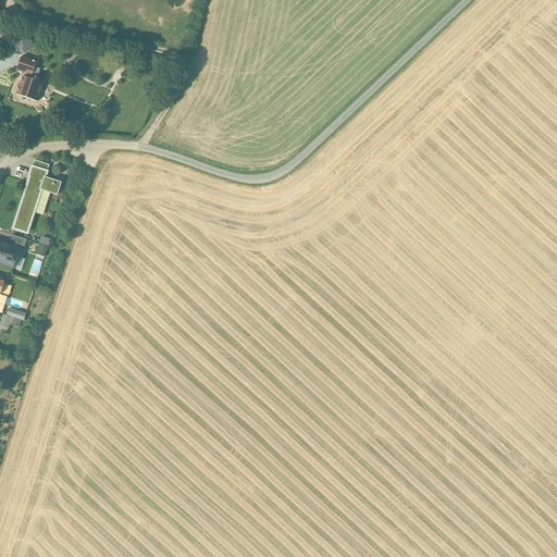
[(101,22),(94,21),(91,33),(99,34),(101,22)]
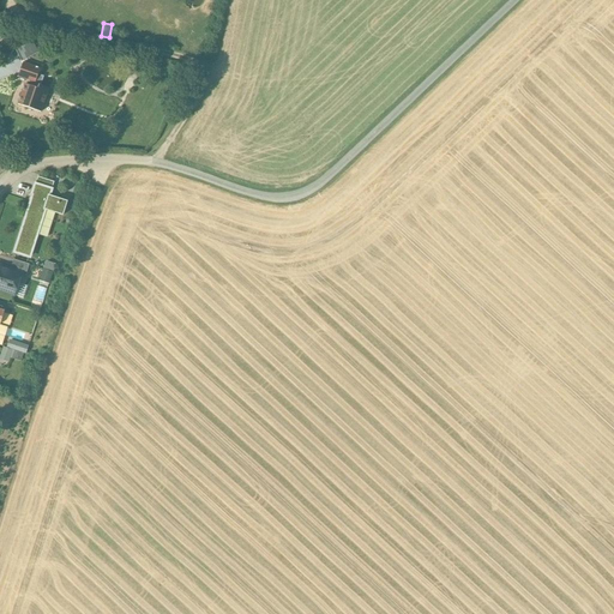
[(17,47),(23,60),(41,52),(35,40),(17,47)]
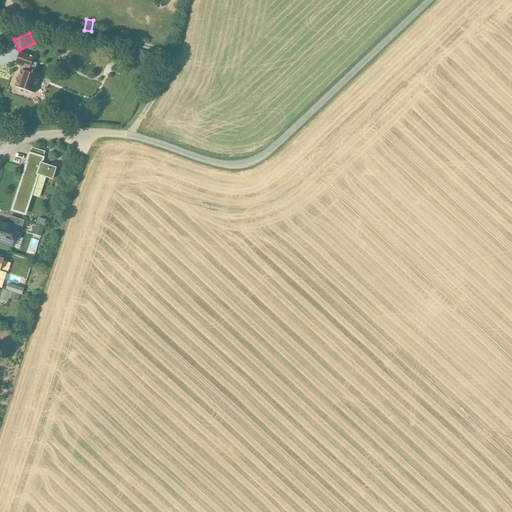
[(27,55),(19,52),(15,64),(24,67),(30,69),(32,62),(34,57),(27,55)]
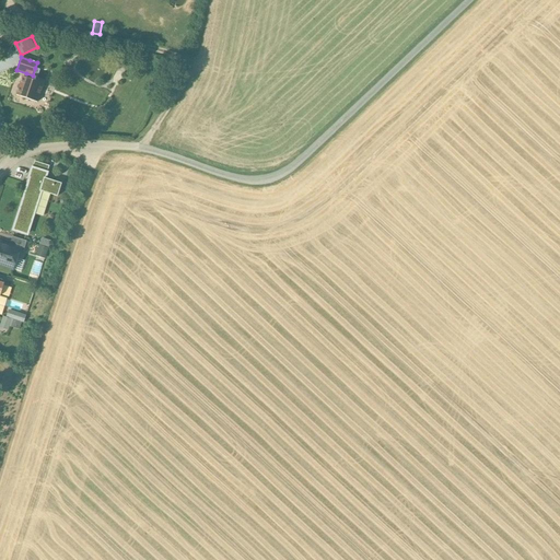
[(33,76),(26,73),(25,78),(23,77),(16,95),(37,103),(45,81),(37,78),(41,70),(35,68),(33,76)]
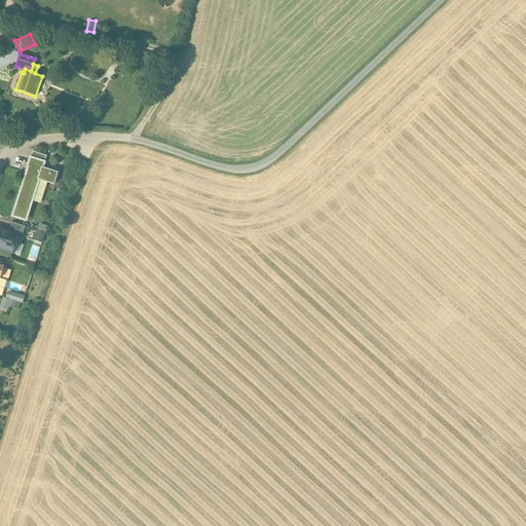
[(44,162),(31,158),(28,167),(29,167),(13,217),(26,220),(26,219),(38,180),(54,185),(55,179),(57,179),(58,173),(42,167),(44,162)]
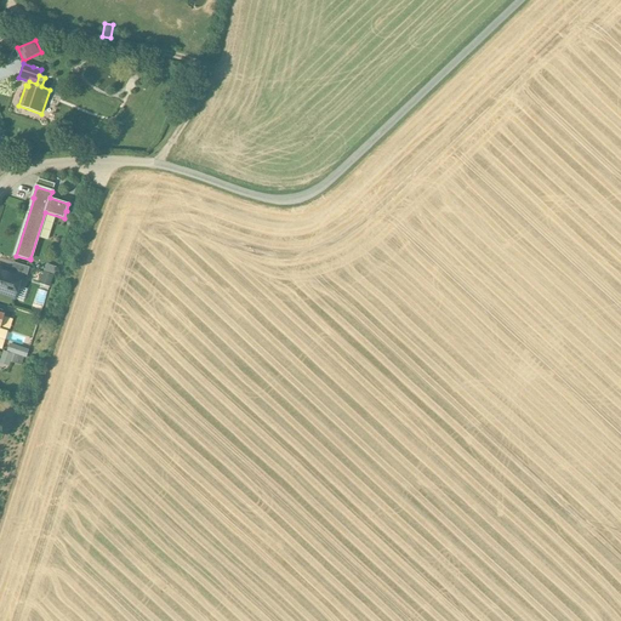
[(30,268),(15,263),(11,273),(22,277),(22,278),(27,279),(30,268)]
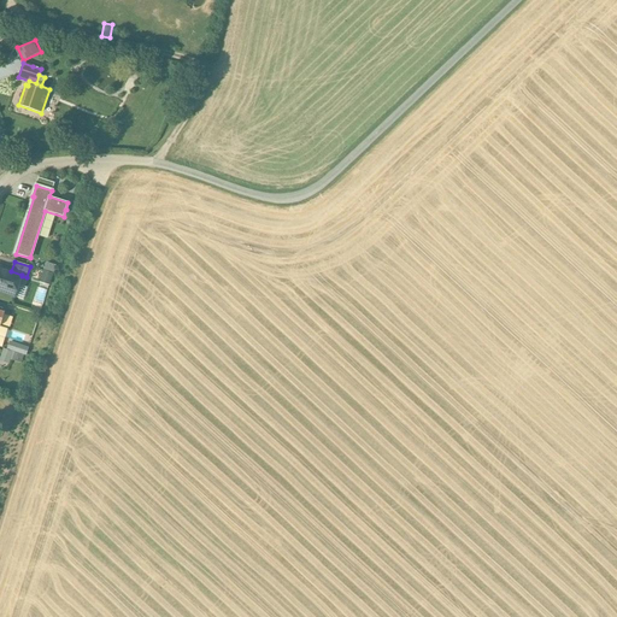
[(47,262),(41,281),(51,285),(57,264),(47,262)]
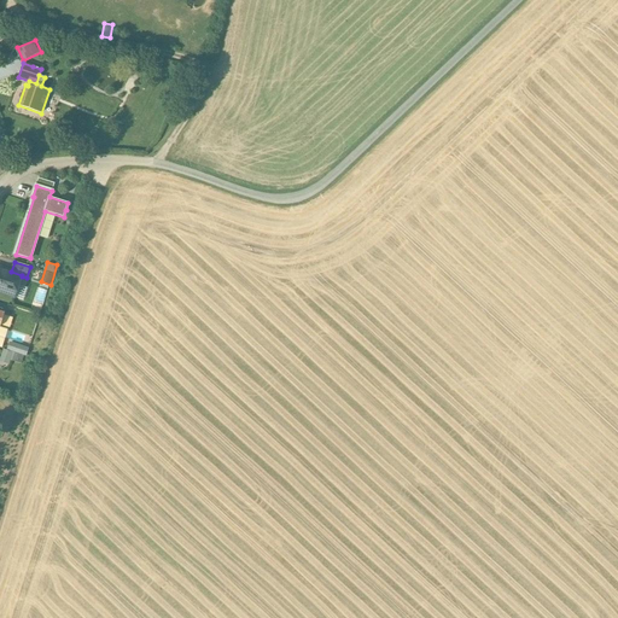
[(11,272),(0,268),(0,292),(15,297),(22,277),(22,275),(11,272)]
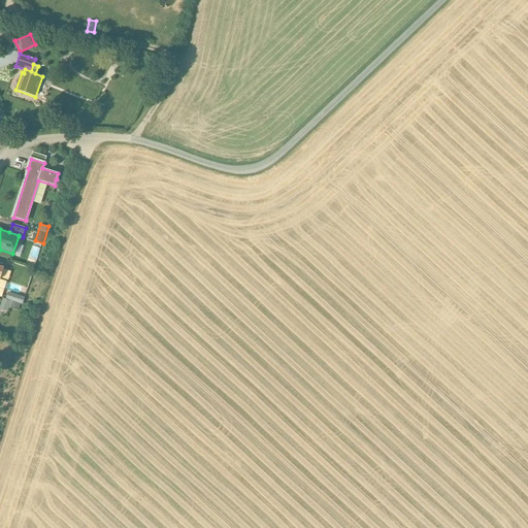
[(25,298),(17,296),(14,302),(23,304),(25,298)]
